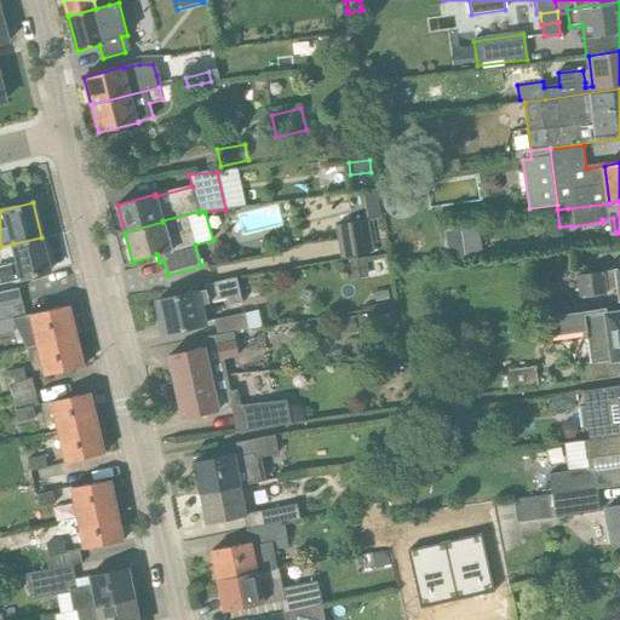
[(342,259),(374,253),(373,242),(382,241),(378,218),(336,225),(342,259)]
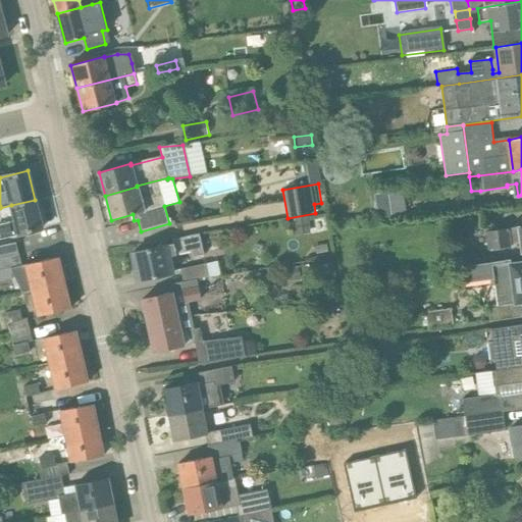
[(392,216),(388,193),(374,194),(377,218),(392,216)]
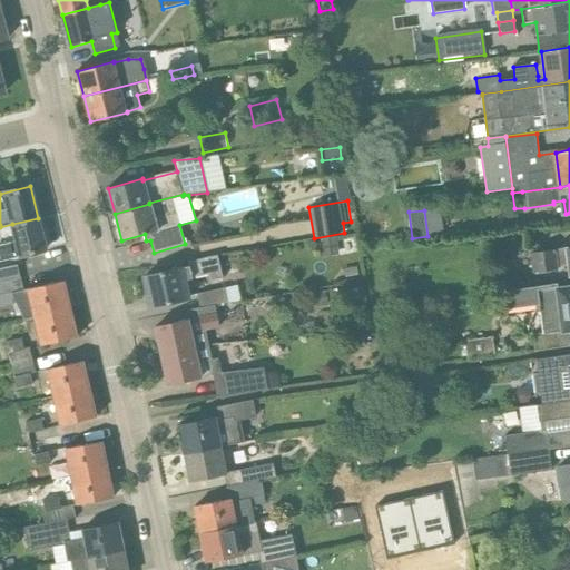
[(0,261),(46,249),(38,218),(12,224),(0,227),(5,243),(0,243),(0,261)]
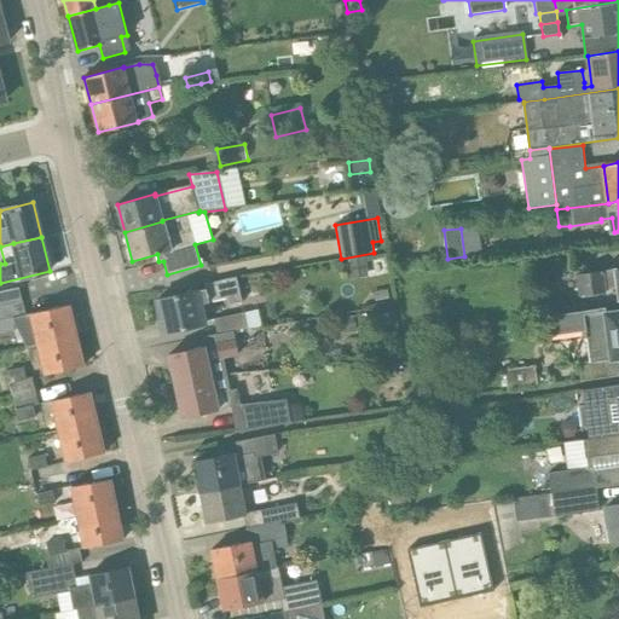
[(358,279),(369,277),(366,260),(354,262),(358,279)]
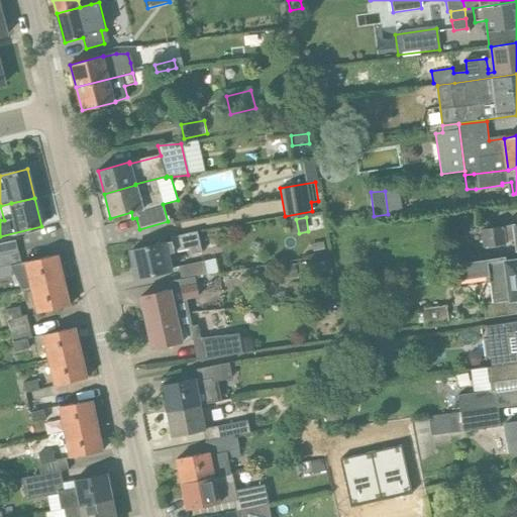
[(516,224),(482,229),(484,247),(507,244),(506,241),(516,240),(516,242),(516,224)]
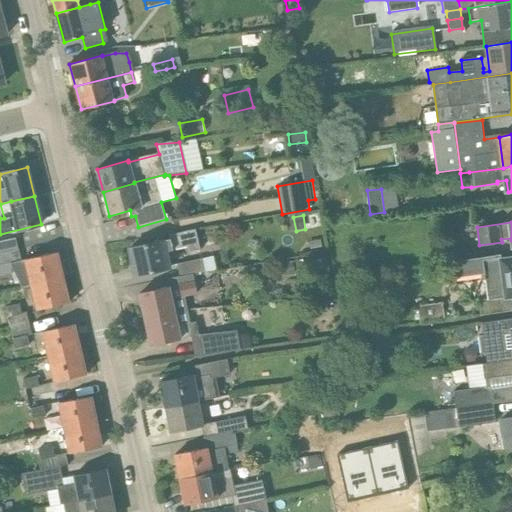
[(199,250),(195,230),(168,236),(170,240),(129,249),(135,276),(169,268),(166,252),(173,251),(173,250),(188,247),(189,253),(199,250)]
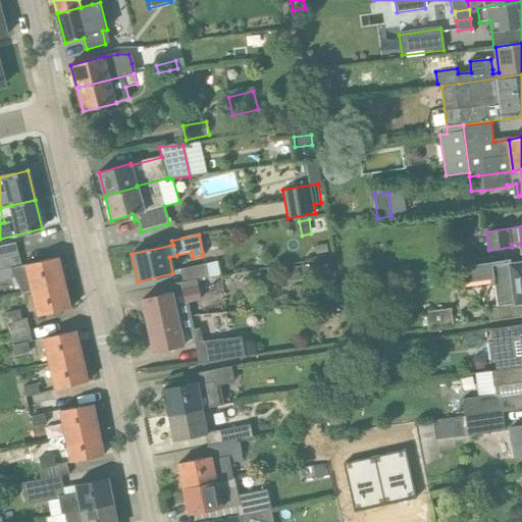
[(0,259),(18,255),(15,244),(0,247),(0,259)]
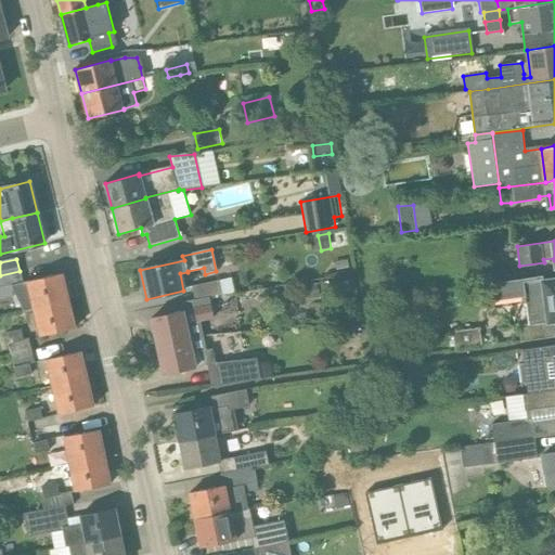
[(347,259),(334,261),(335,271),(348,269),(347,259)]
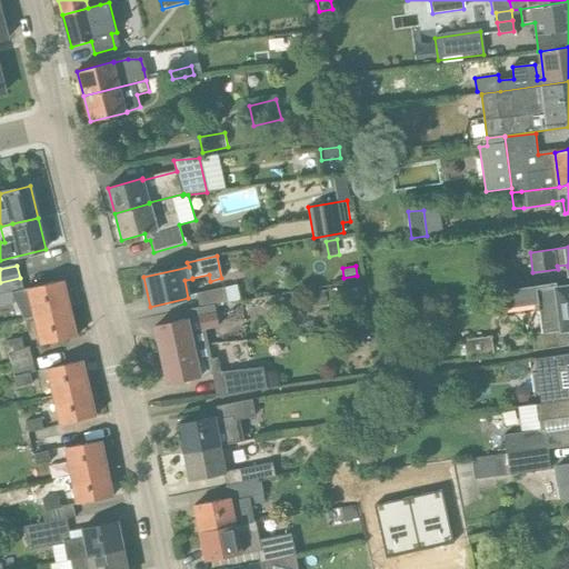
[(0,307),(13,303),(11,292),(12,292),(23,290),(20,278),(0,282),(0,307)]
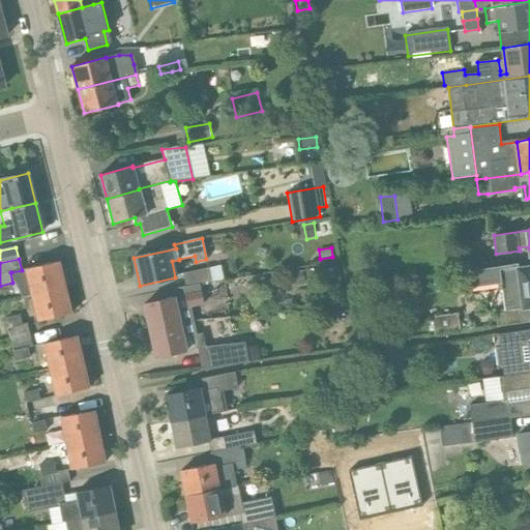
[(59,261),(27,268),(33,295),(65,287),(59,261)]
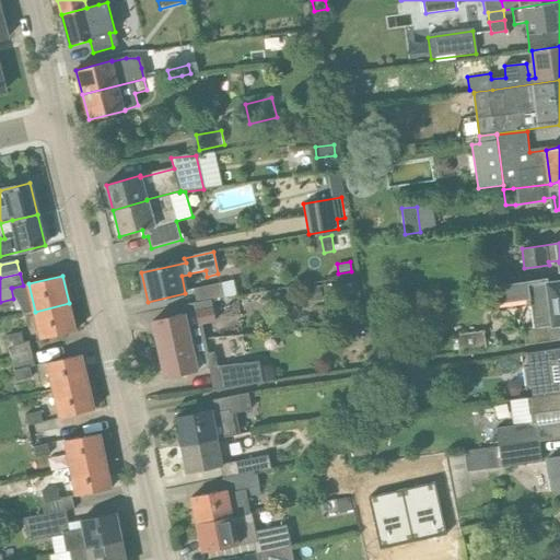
[(559,281),(549,283),(548,279),(496,287),(498,303),(531,299),(534,327),(524,328),(526,345),(559,339),(559,329),(559,325),(559,281)]
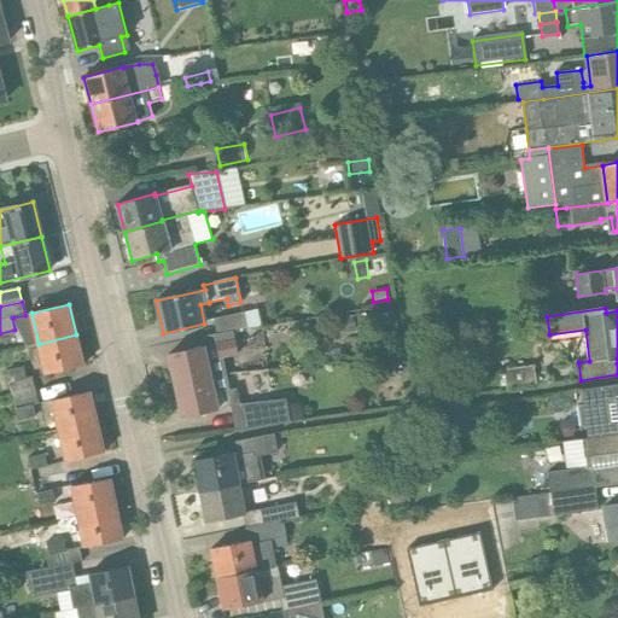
[(216,334),(233,331),(246,328),(243,313),(214,319),(216,334)]
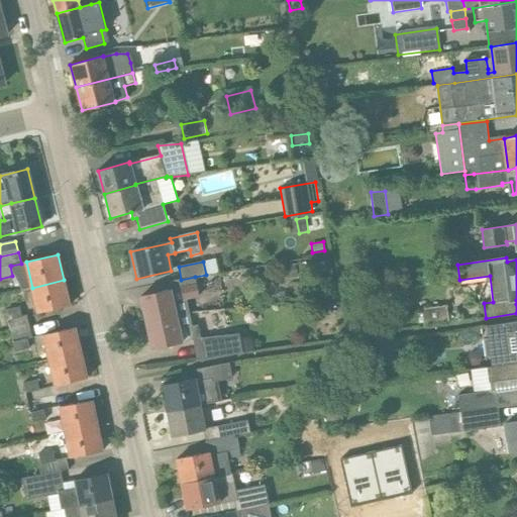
[(285,266),(287,279),(298,278),(296,265),(285,266)]
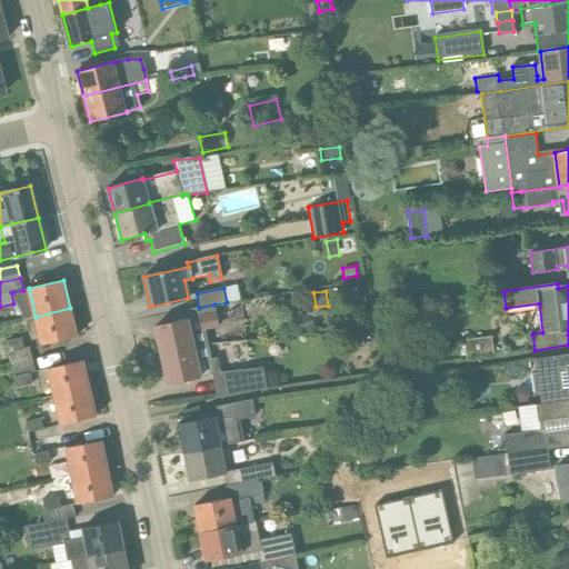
[(215,305),(199,308),(197,308),(198,317),(155,327),(161,356),(197,348),(193,332),(219,326),(216,313),(217,313),(215,305)]
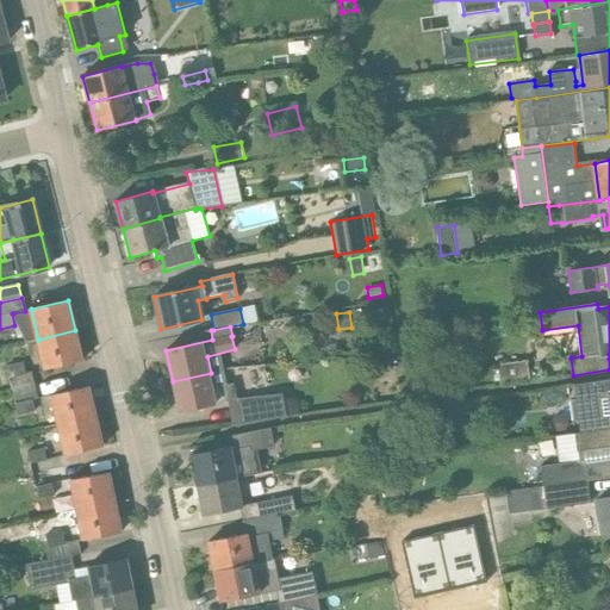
[(82,360),(75,330),(38,340),(44,369),(82,360)]
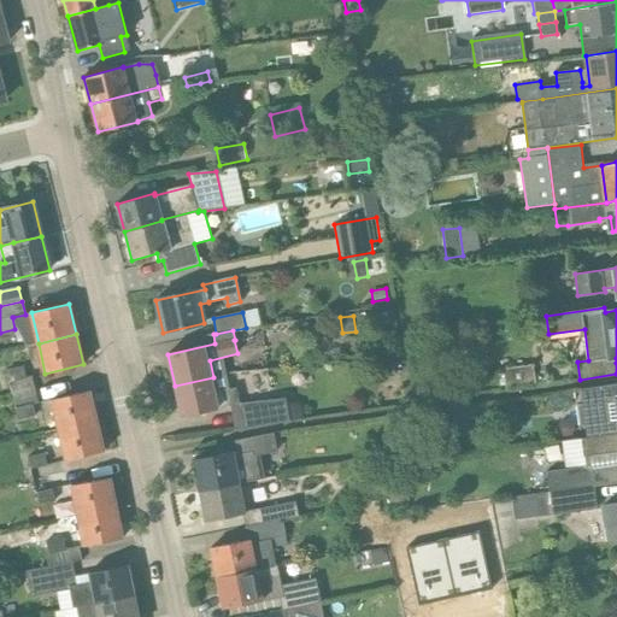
[(395,377),(394,362),(381,363),(382,378),(395,377)]
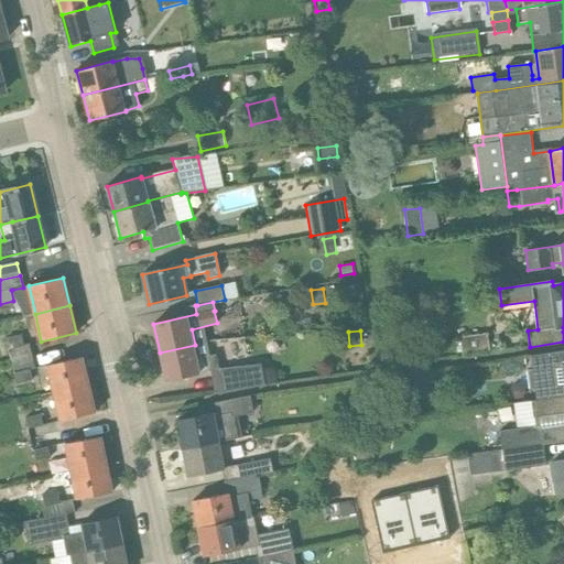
[(452,340),(454,355),(490,349),(487,333),(461,337),(461,339),(452,340)]
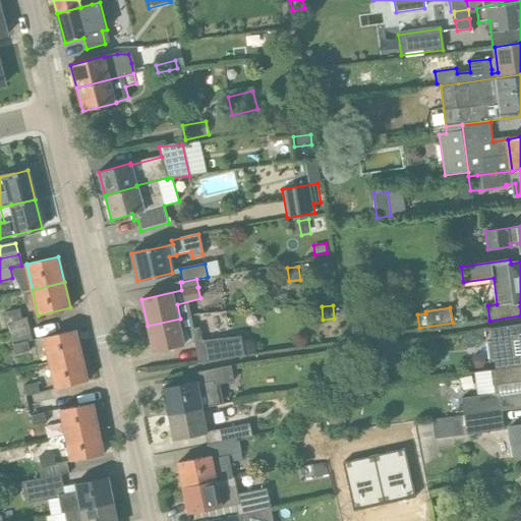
[(7,323),(10,334),(29,329),(26,317),(22,319),(20,309),(5,313),(7,323)]
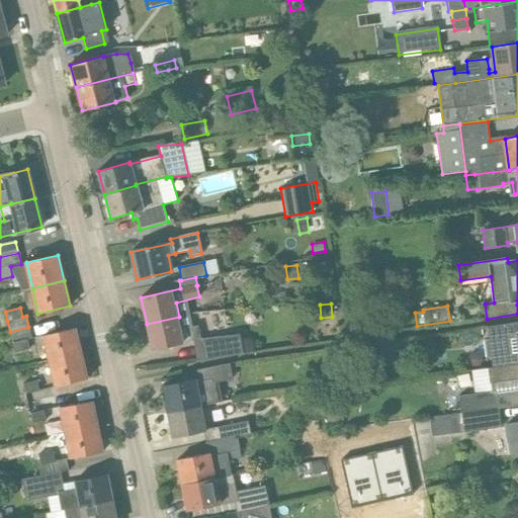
[(181,330),(179,317),(147,324),(153,349),(193,340),(196,362),(203,361),(243,354),(240,335),(201,339),(198,326),(181,330)]
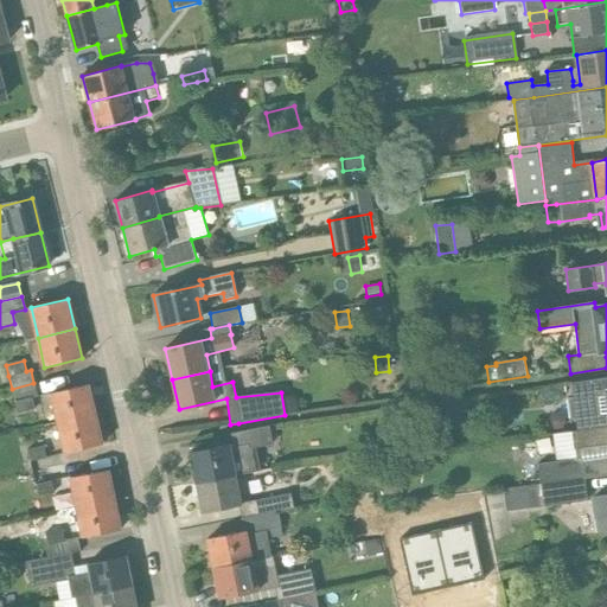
[(575,417),(577,430),(606,426),(606,377),(570,384),(573,398),(567,400),(570,419),(575,417)]
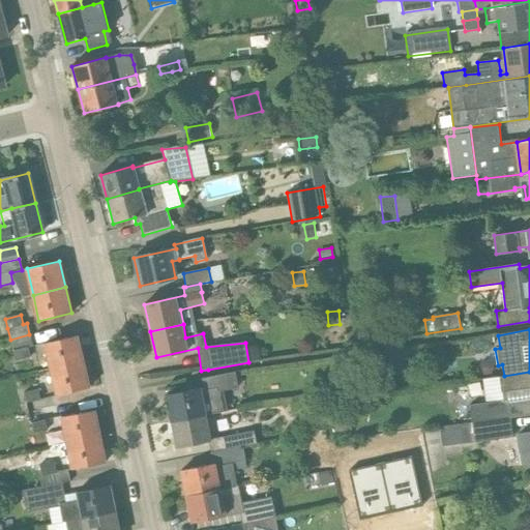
[(32,346),(29,334),(10,340),(17,361),(31,358),(28,347),(32,346)]
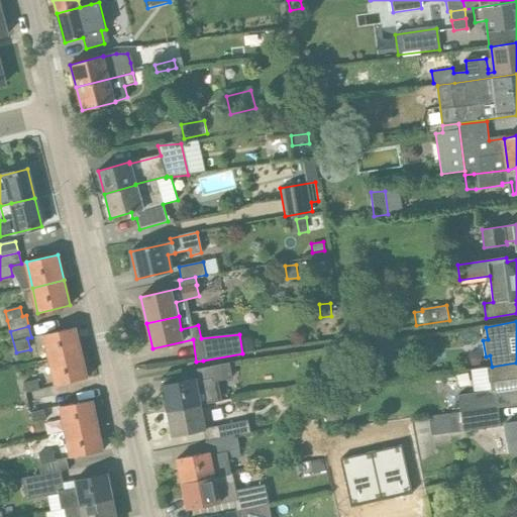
[(75,327),(43,334),(49,360),(81,352),(75,327)]
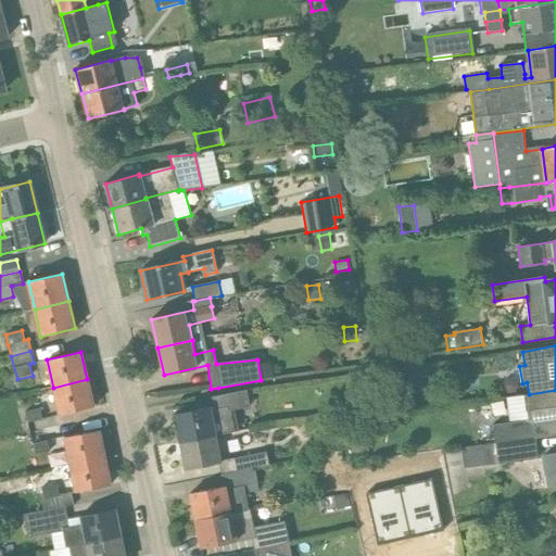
[(53,388),(60,415),(93,407),(87,379),(53,388)]
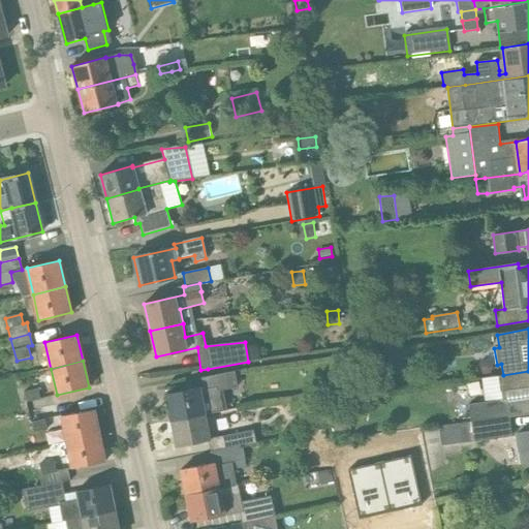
[(172,421),(205,414),(227,409),(222,387),(238,384),(235,371),(201,378),(204,387),(166,395),(172,421)]
